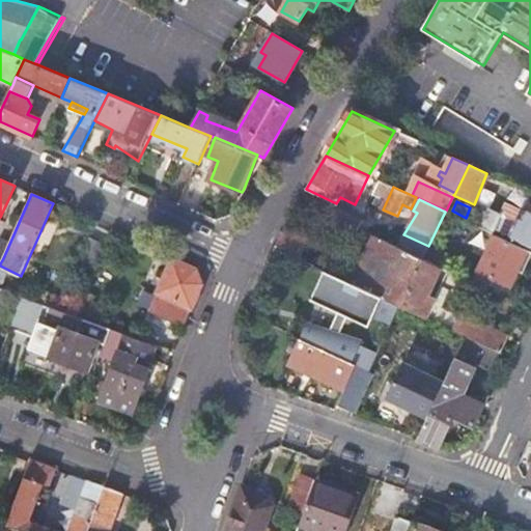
[(530,212),(507,202),(503,213),(490,205),(480,224),(530,246),(530,212)]
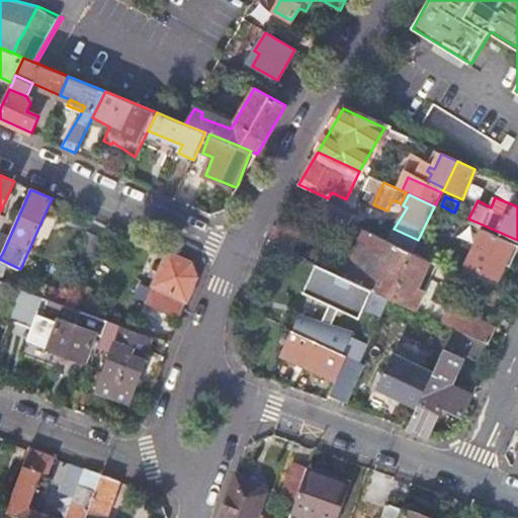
[(394,229),(387,241),(412,252),(418,240),(394,229)]
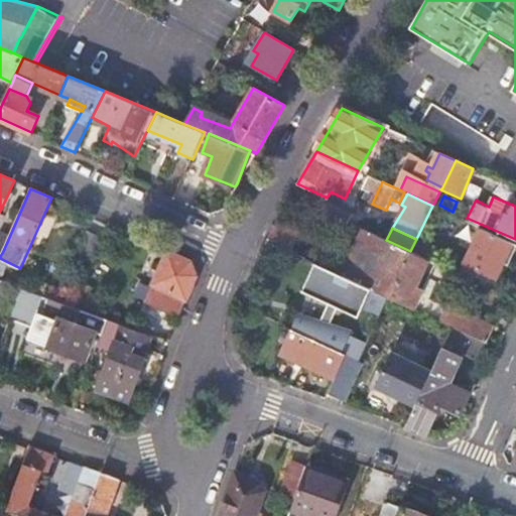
[(324,265),(389,296),(410,251),(386,240),(364,229),(350,259),(331,251),(330,254),(324,265)]
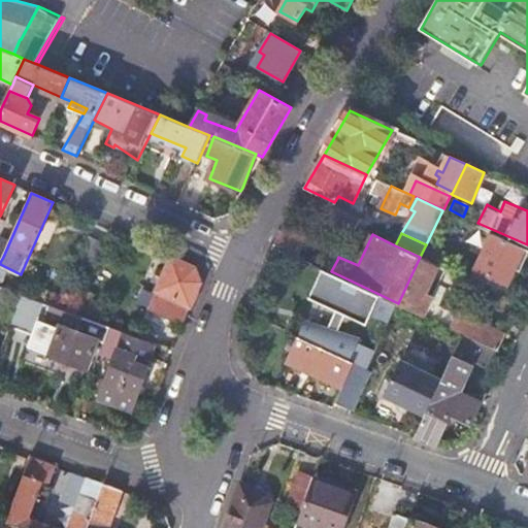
[(520,271),(527,254),(527,250),(494,234),(477,269),(507,283),(515,268),(520,271)]
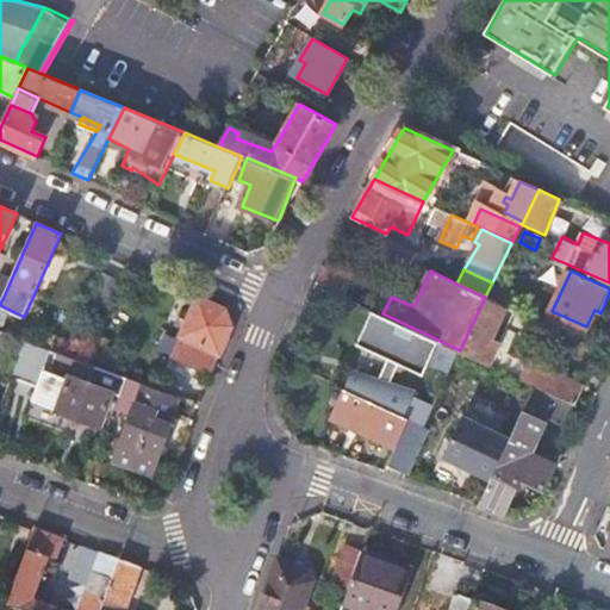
[(107,311),(119,281),(103,274),(89,304),(107,311)]
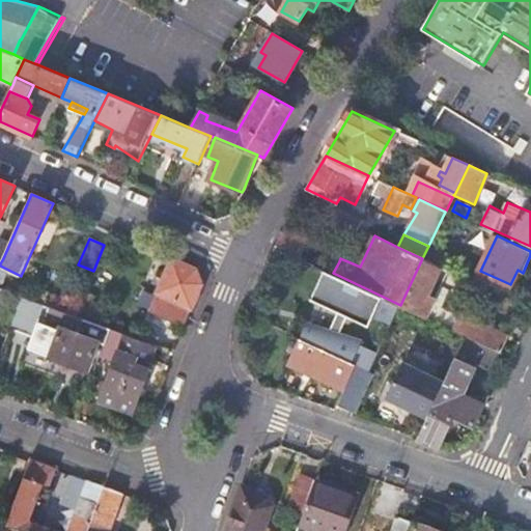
[(428,246),(422,258),(439,267),(445,254),(428,246)]
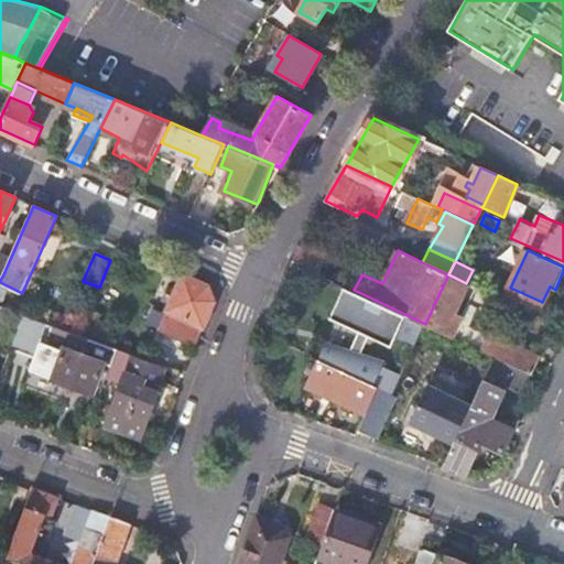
[(343,270),(337,282),(345,286),(354,290),(360,278),(343,270)]
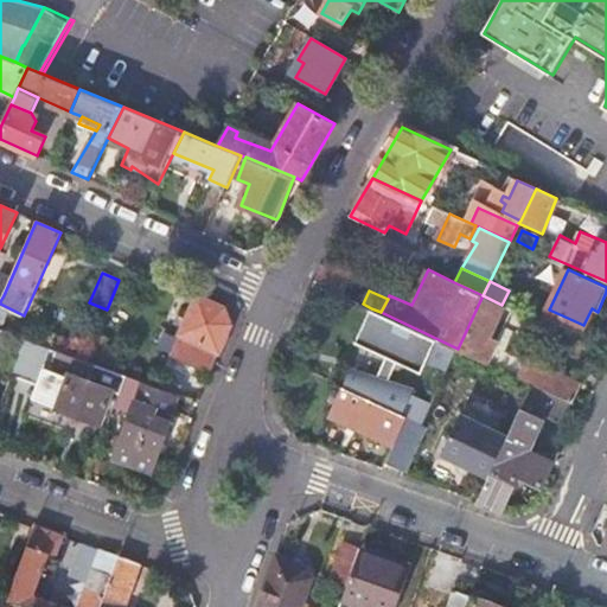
[(171,356),(211,374),(231,325),(224,308),(197,295),(171,356)]
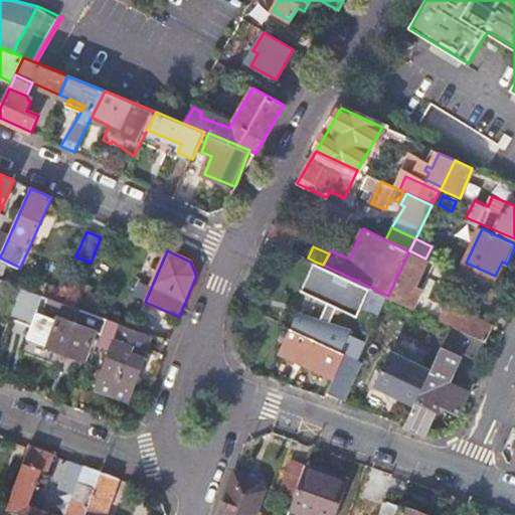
[(388,296),(452,326),(486,342),(493,327),(421,294),(427,279),(453,291),(461,275),(425,259),(409,250),(388,296)]
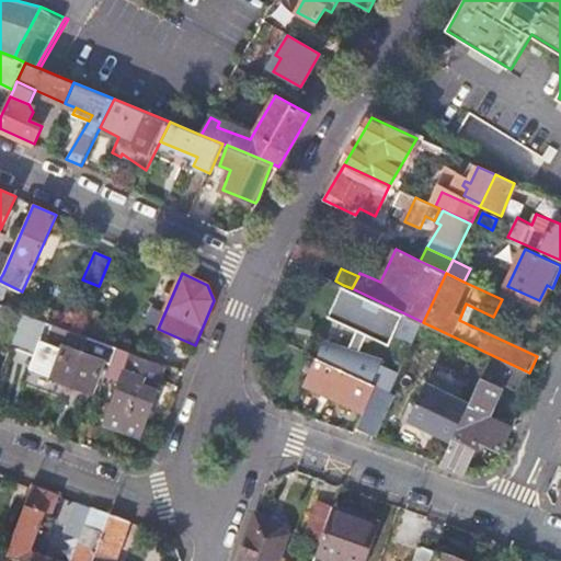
[(352,288),(343,285),(329,315),(358,328),(351,346),(325,339),(317,355),(391,392),(400,371),(382,363),(385,357),(361,350),(367,333),(391,343),(396,334),(413,343),(423,322),(352,288)]
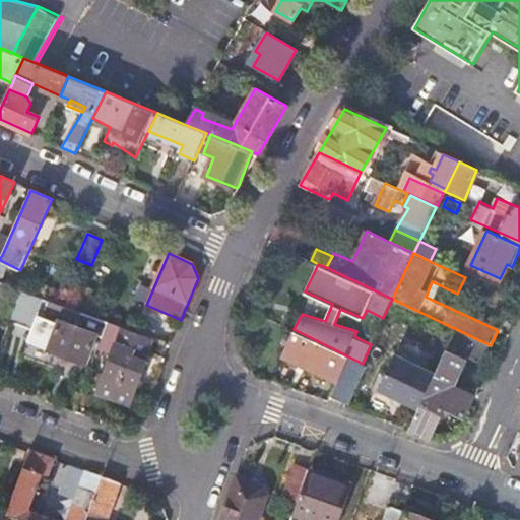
[(72,309),(83,313),(92,291),(82,287),(72,309)]
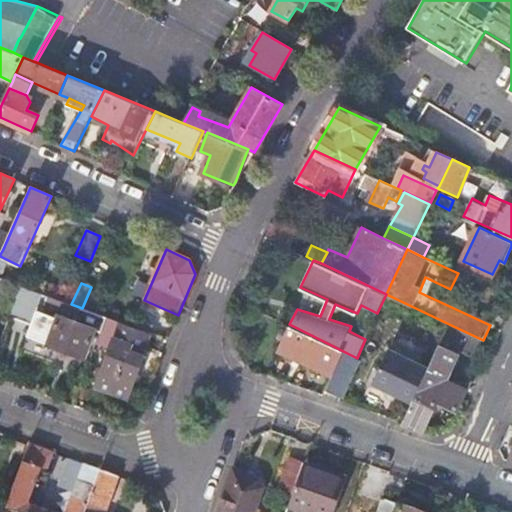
[(96,330),(103,332),(108,318),(82,308),(71,304),(22,286),(13,311),(39,320),(42,311),(58,317),(48,344),(54,346),(80,355),(86,357),(96,330)]
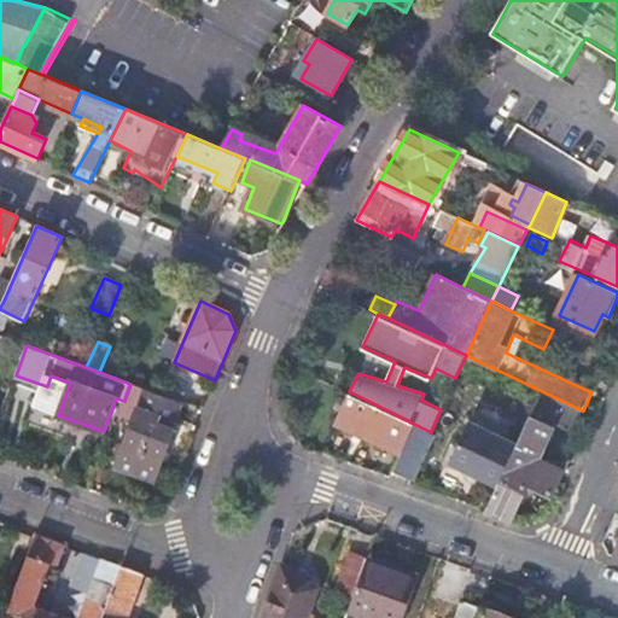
[(124,401),(123,402),(134,421),(118,467),(156,481),(184,403),(130,384),(124,401)]
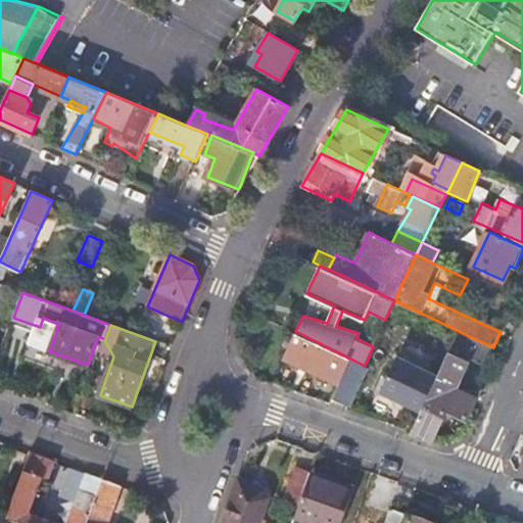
[(459,331),(447,357),(459,363),(465,349),(489,361),(493,347),(459,331)]
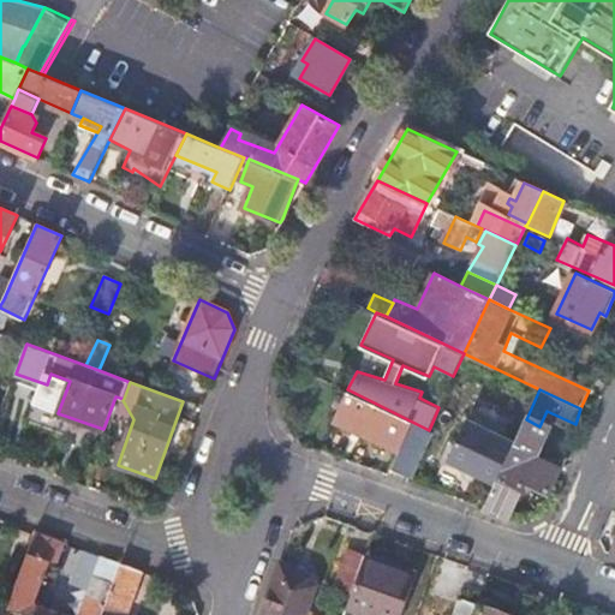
[(334,421),(400,449),(413,423),(347,393),(334,421)]
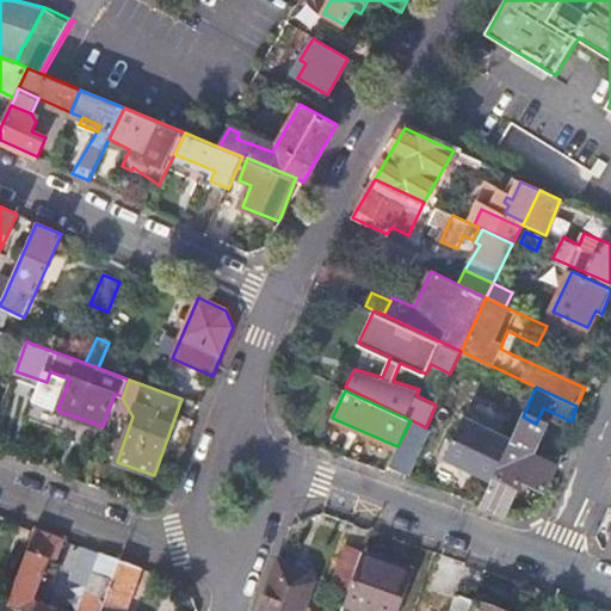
[(493,480),(513,434),(464,411),(444,457),(493,480)]
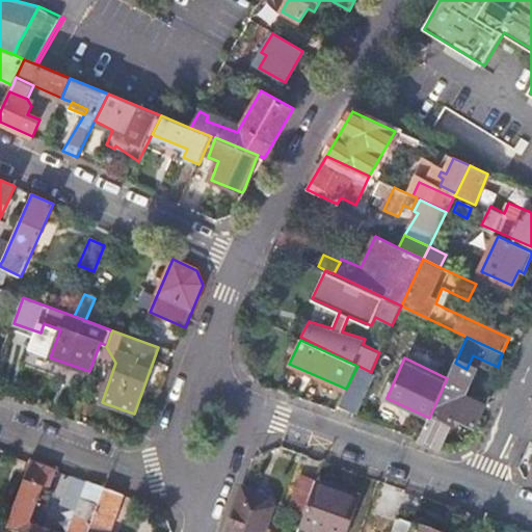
[(67,375),(83,369),(56,360),(67,375)]
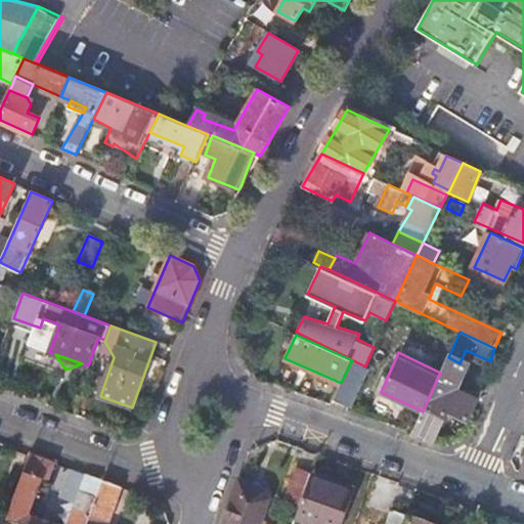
[(423,411),(412,434),(433,441),(444,417),(465,426),(475,403),(456,395),(469,368),(448,357),(436,385),(423,411)]
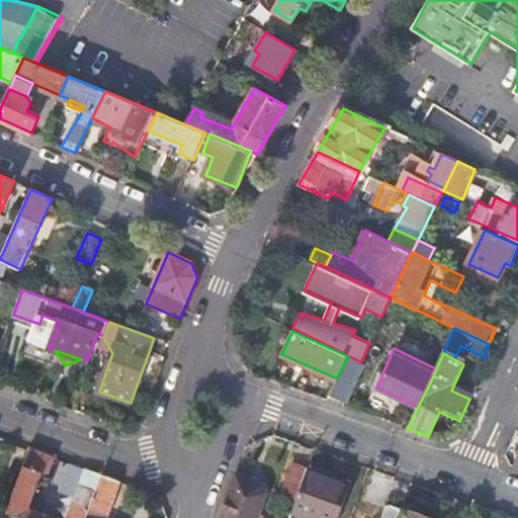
[(337,378),(329,397),(343,401),(361,362),(348,356),(337,378)]
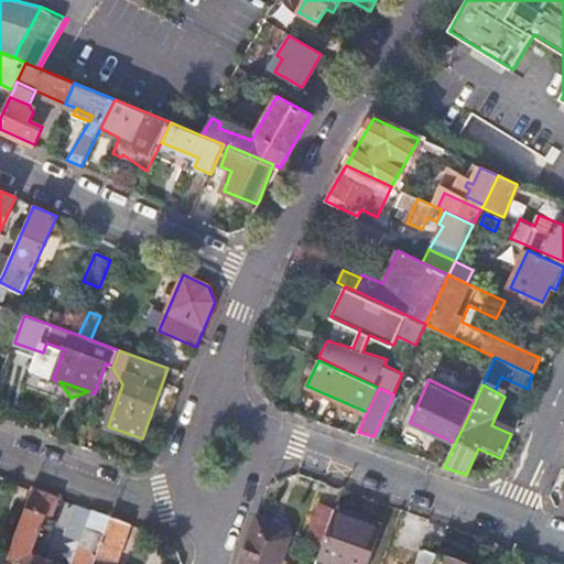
[(8,557),(25,563),(93,563),(111,516),(95,510),(75,563),(60,563),(30,553),(44,517),(52,519),(60,497),(34,488),(8,557)]
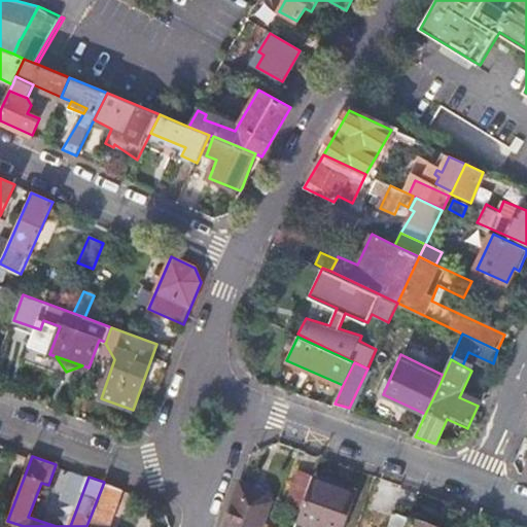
[(286,501),(301,505),(312,476),(297,470),(286,501)]
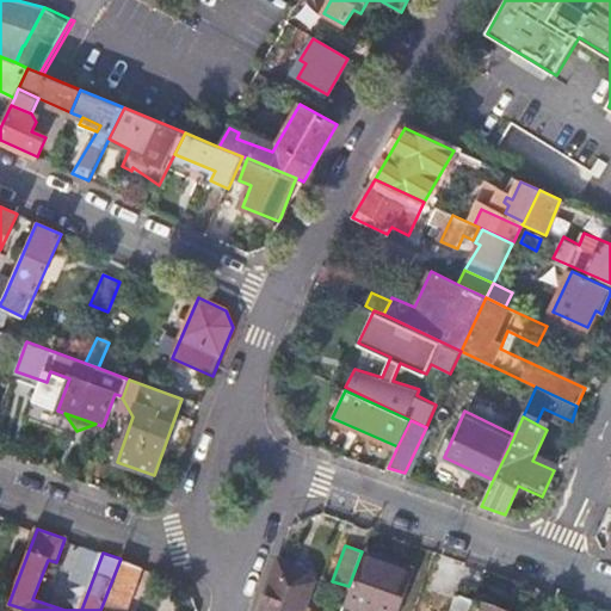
[(364,551),(343,610),(357,610),(358,608),(370,610),(397,610),(413,569),(364,551)]
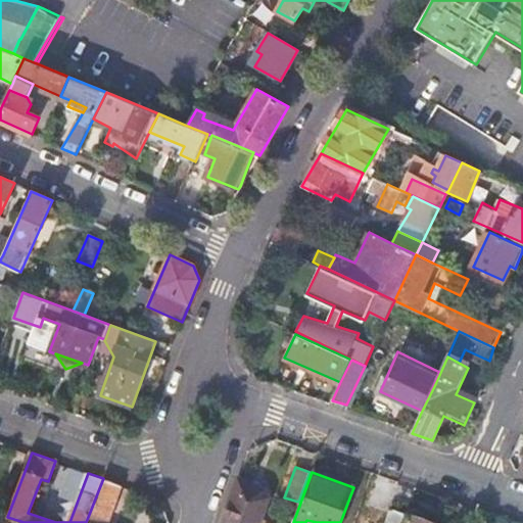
[(113,522),(109,521),(122,485),(103,478),(86,522),(113,522)]
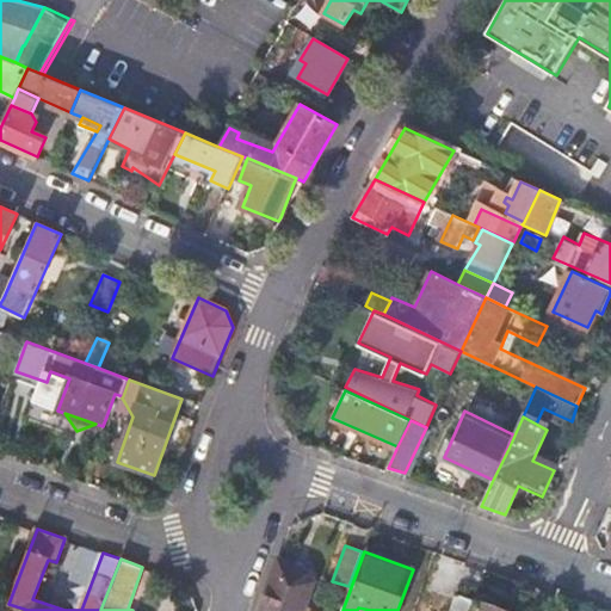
[(281,561),(261,610),(270,610),(288,563),(281,561)]
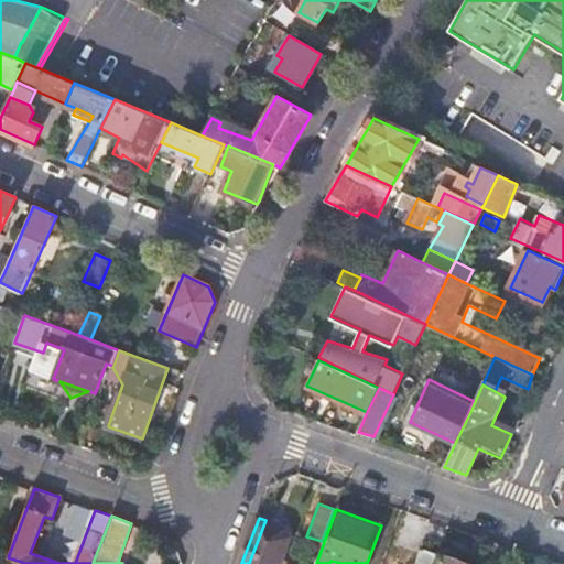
[(266,520),(249,563),(279,563),(290,537),(286,528),(266,520)]
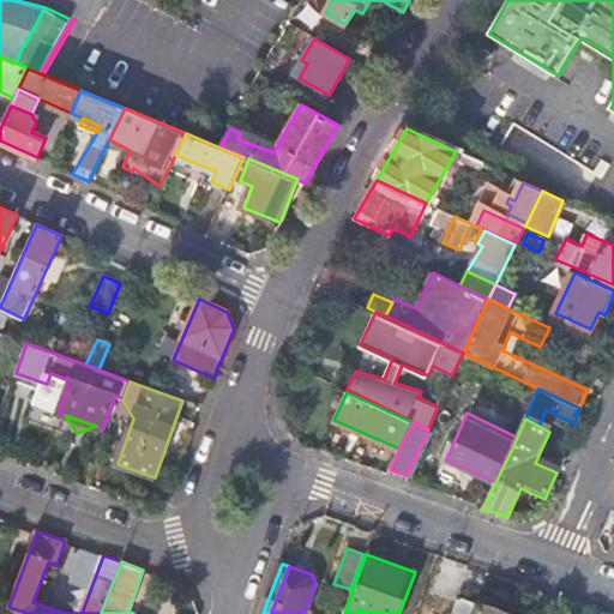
[(507,613),(461,597),(455,613),(507,613)]
